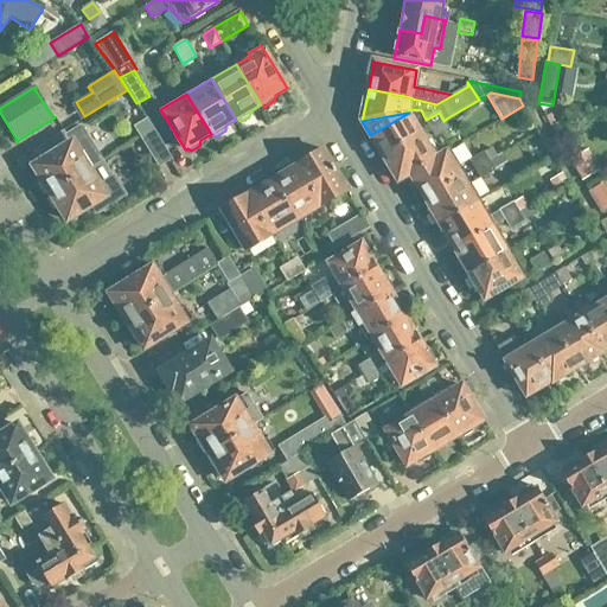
[(382,155),(421,133),(409,113),(370,135),(382,155)]
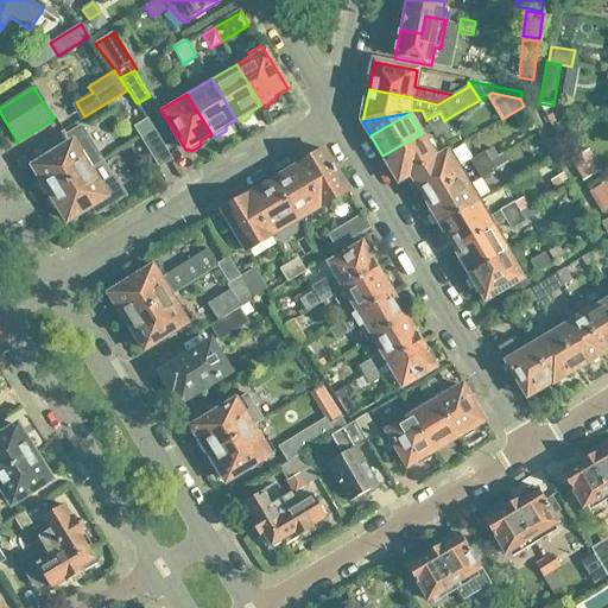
[(439,113),(426,120),(431,128),(444,121),(439,113)]
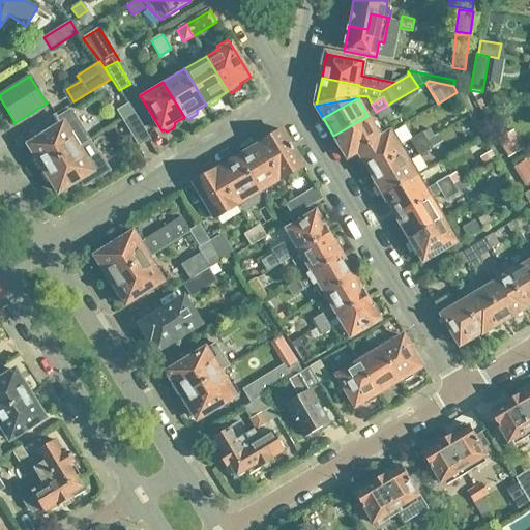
[(134,114),(128,105),(117,112),(123,120),(134,114)]
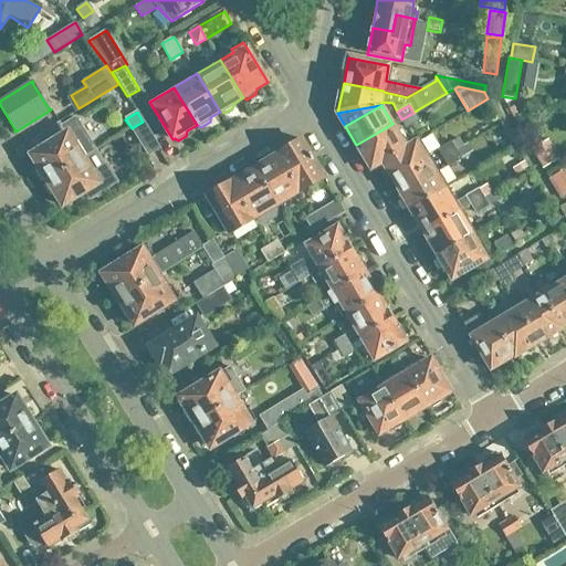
[(419,122),(413,113),(401,119),(407,128),(419,122)]
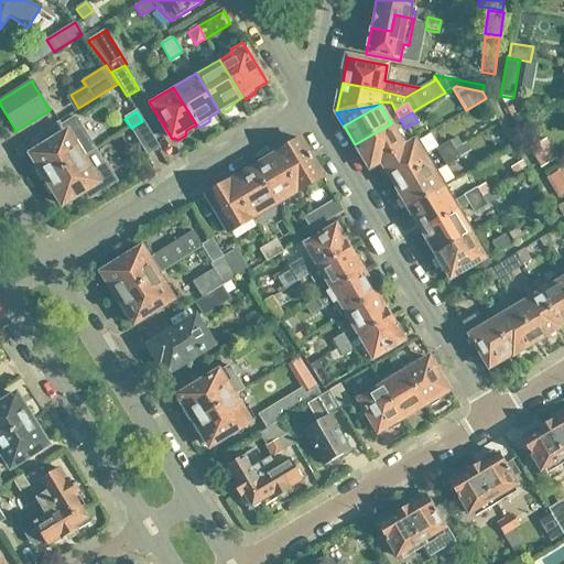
[(96,149),(75,116),(62,125),(66,133),(30,155),(38,167),(35,170),(43,182),(82,159),(95,150),(96,149)]
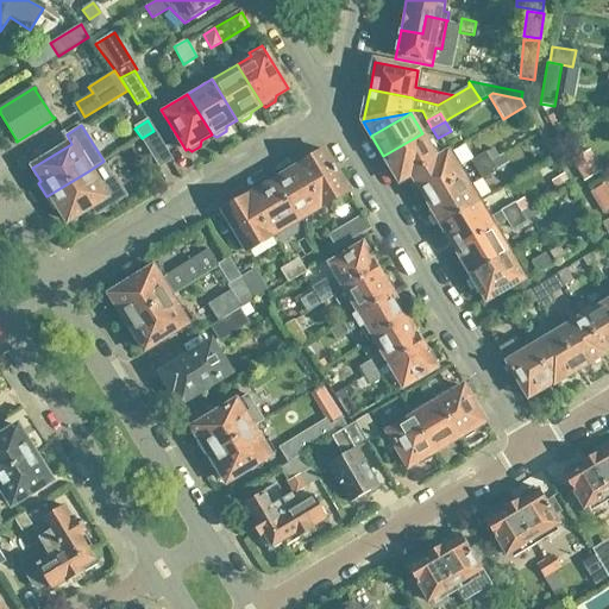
[(171,159),(154,131),(142,138),(159,167),(171,159)]
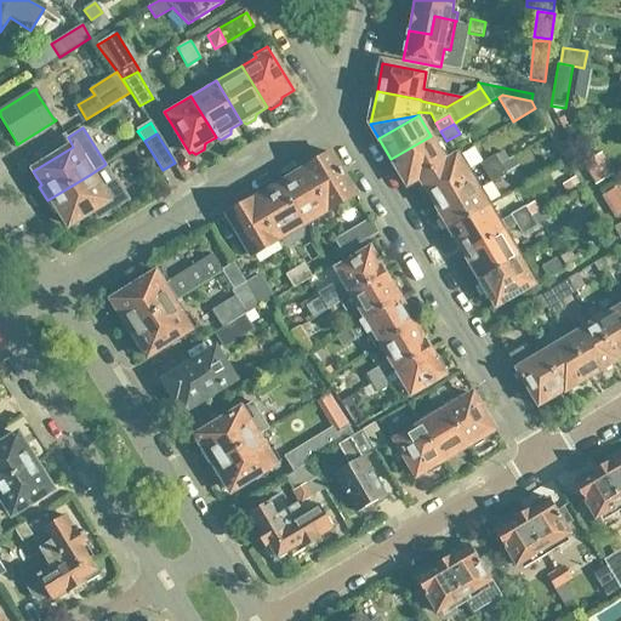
[(431,137),(431,136),(391,159),(408,186),(416,181),(445,161),(431,137)]
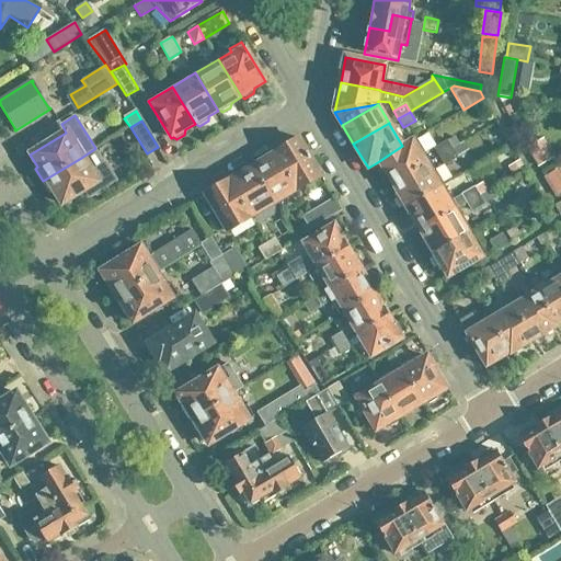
[(321,174),(298,137),(274,152),(297,190),(321,174)]
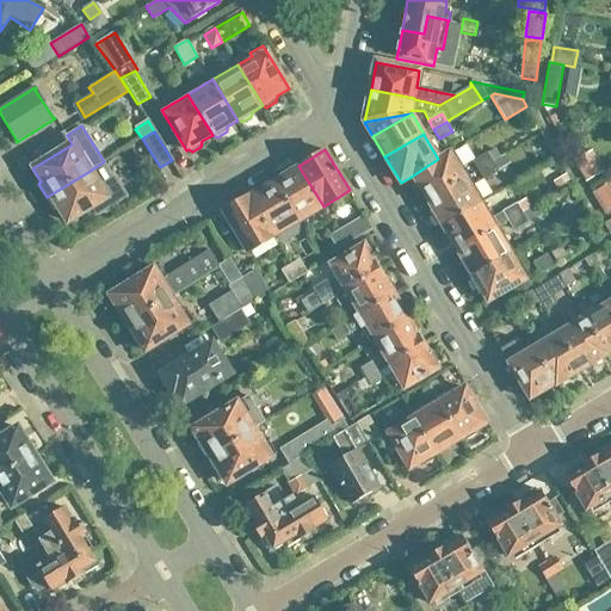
[(495,149),(487,154),(492,161),(500,156),(495,149)]
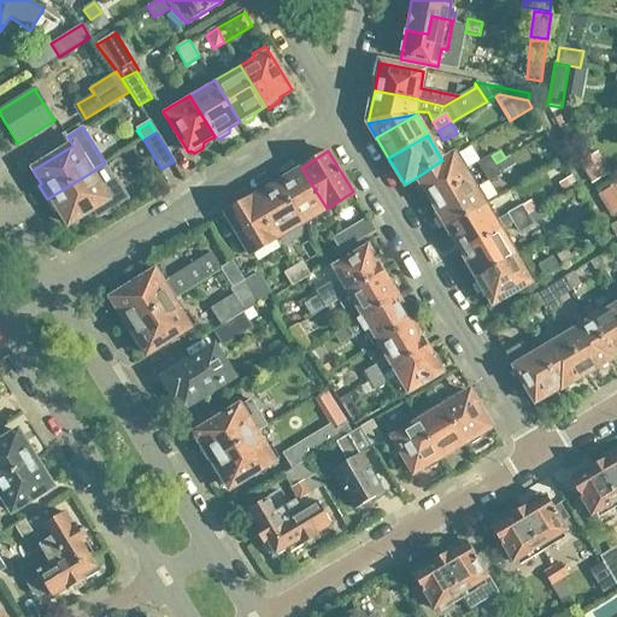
[(474,178),(458,152),(442,160),(413,180),(419,191),(425,192),(432,203),(474,178)]
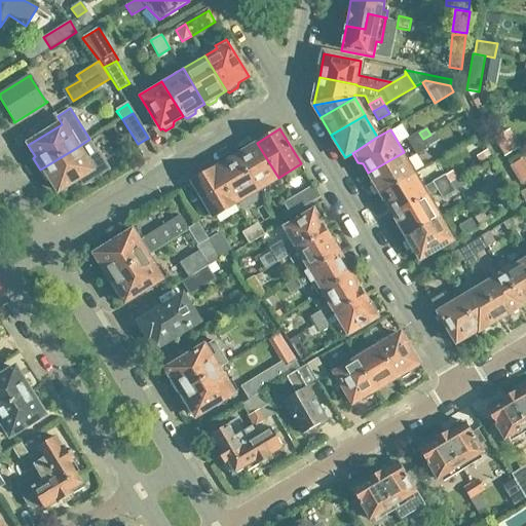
[(423,139),(419,133),(408,140),(412,146),(423,139)]
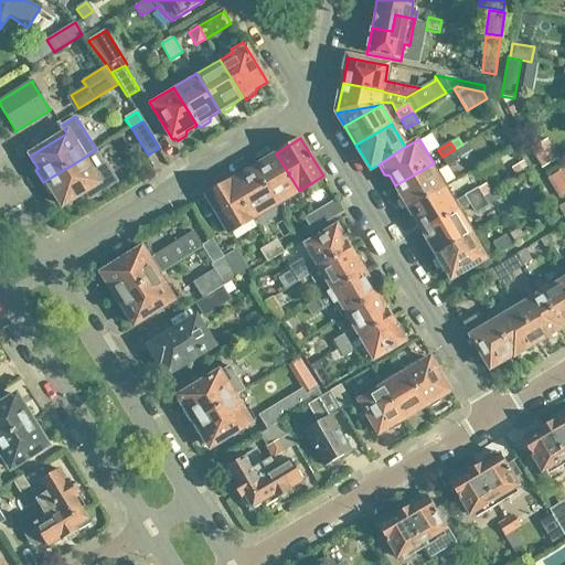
[(459,158),(455,149),(443,157),(447,166),(460,158),(459,158)]
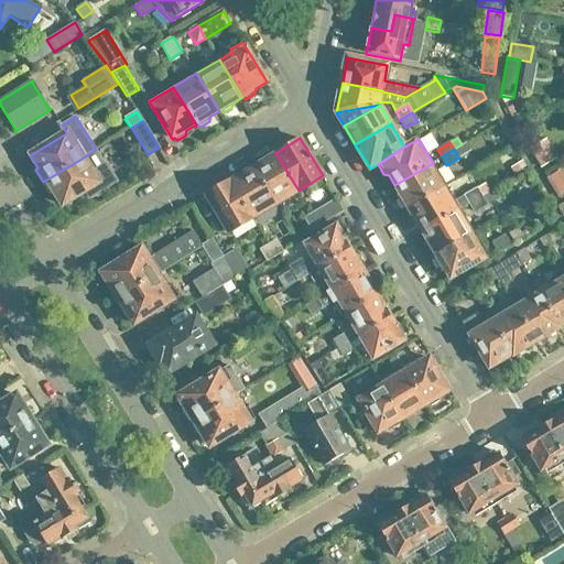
[(62,206),(84,192),(89,199),(117,182),(104,162),(102,163),(95,150),(82,159),(43,182),(51,195),(54,193),(62,206)]
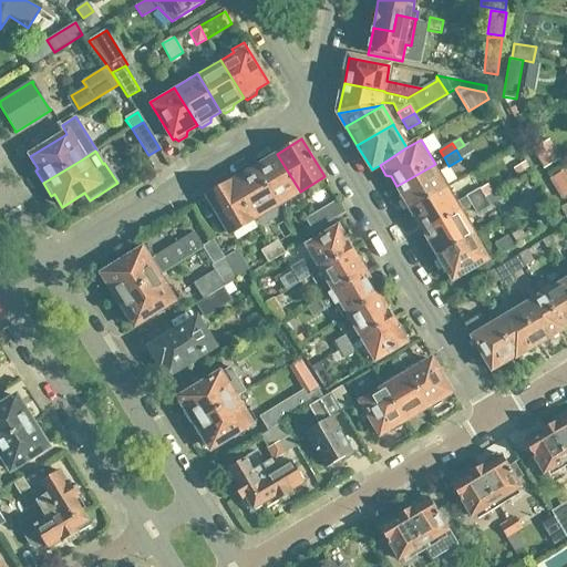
[(300,192),(277,154),(276,154),(277,156),(255,169),(276,206),(300,192)]
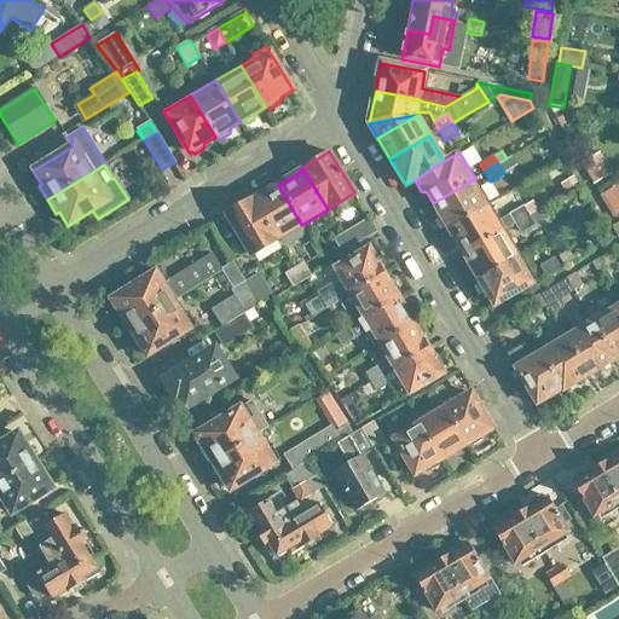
[(573,178),(560,185),(565,194),(578,186),(573,178)]
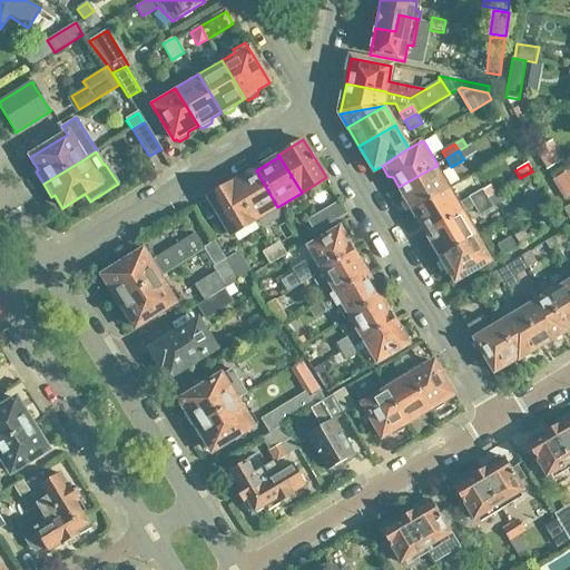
[(403,202),(410,213),(451,188),(438,165),(399,187),(405,198),(403,202)]
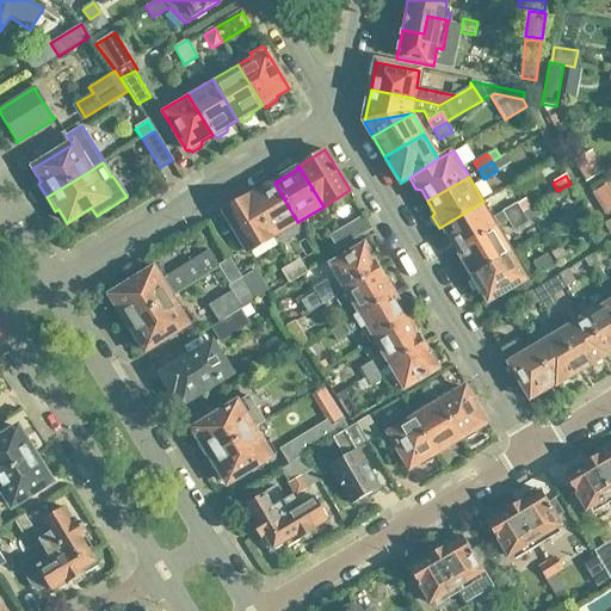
[(297,222),(275,183),(248,198),(272,236),(297,222)]
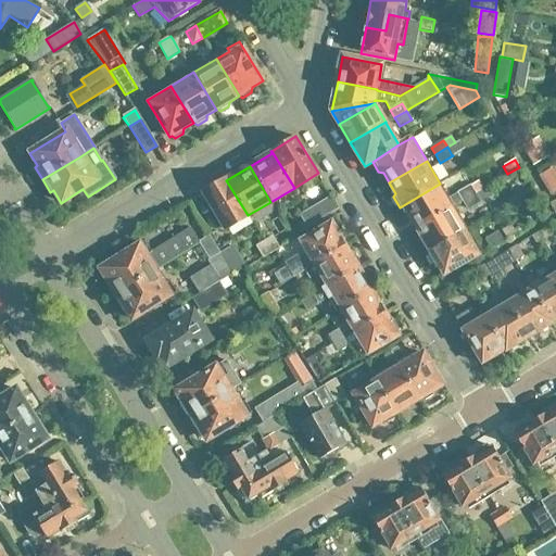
[(248,215),(226,180),(226,178),(203,192),(225,229),(248,215)]
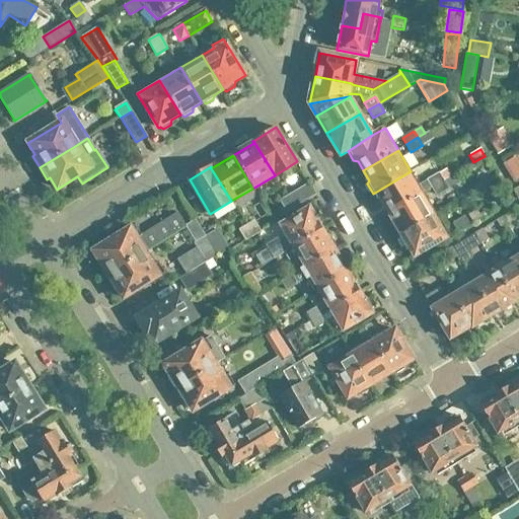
[(378,203),(383,204),(388,213),(424,193),(432,188),(427,180),(419,184),(411,171),(373,194),(378,203)]
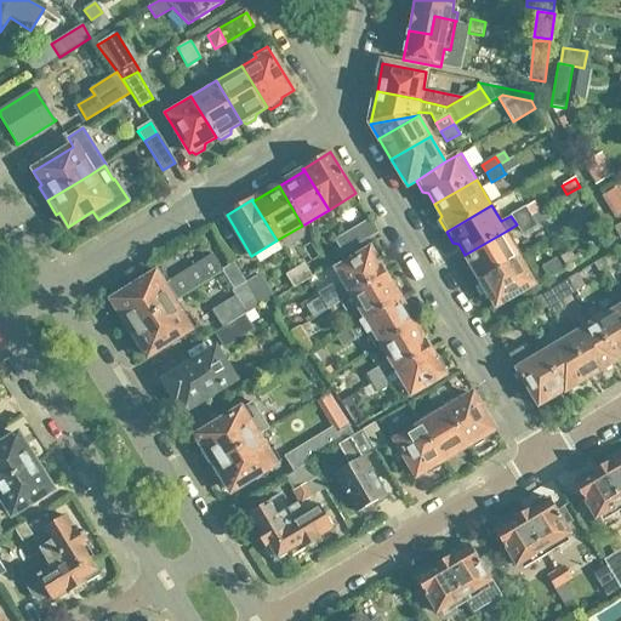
[(517,226),(531,217),(525,209),(512,217),(517,226)]
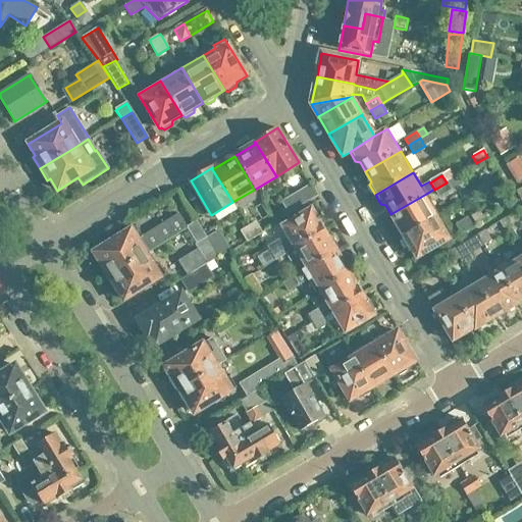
[(453,178),(447,183),(451,190),(458,186),(453,178)]
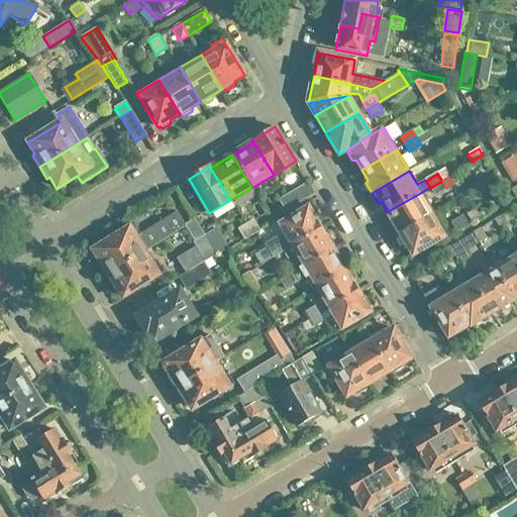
[(446,188),(442,181),(430,188),(434,195),(446,188)]
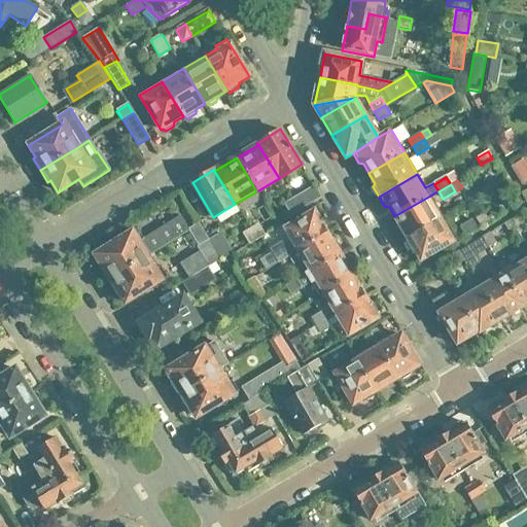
[(297,211),(320,199),(314,187),(291,201),(297,211)]
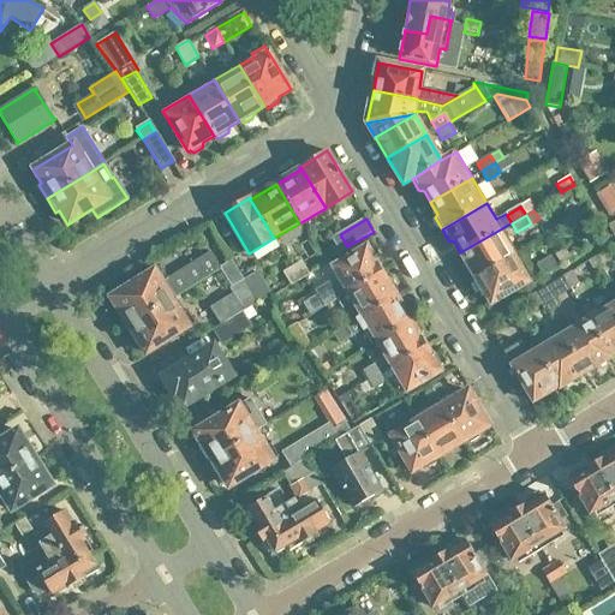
[(472,280),(517,254),(502,228),(460,252),(467,264),(465,269),(471,280),(472,280)]
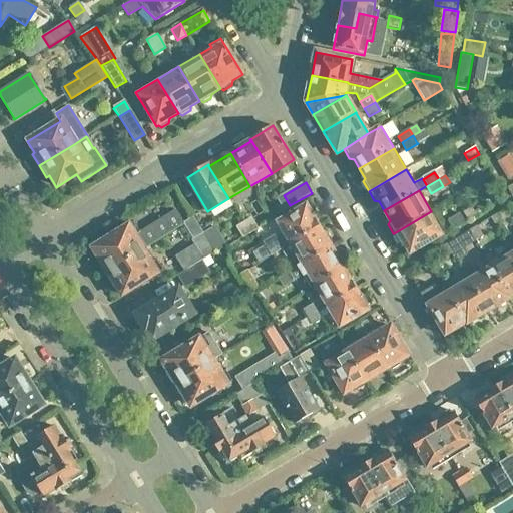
[(290,205),(284,195),(278,198),(284,209),(290,205)]
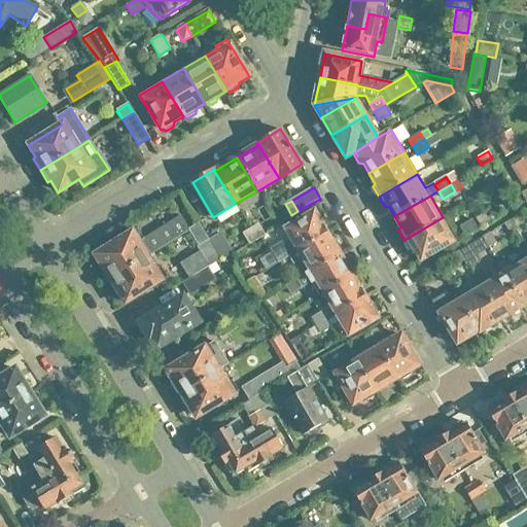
[(326,233),(322,224),(323,220),(320,215),(314,213),(313,212),(285,229),(292,241),(287,244),(281,242),(270,249),(271,252),(259,259),(266,271),(289,256),(288,255),(326,233)]
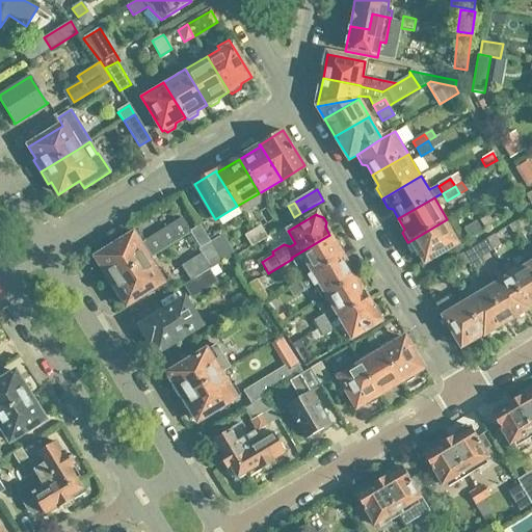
[(488,216),(480,221),(484,229),(493,223),(488,216)]
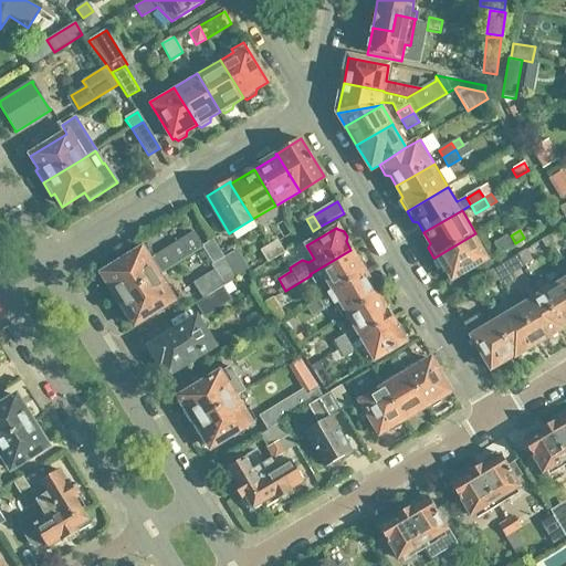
[(153,257),(146,245),(102,273),(108,284),(107,284),(117,300),(158,275),(202,247),(192,232),(153,257)]
